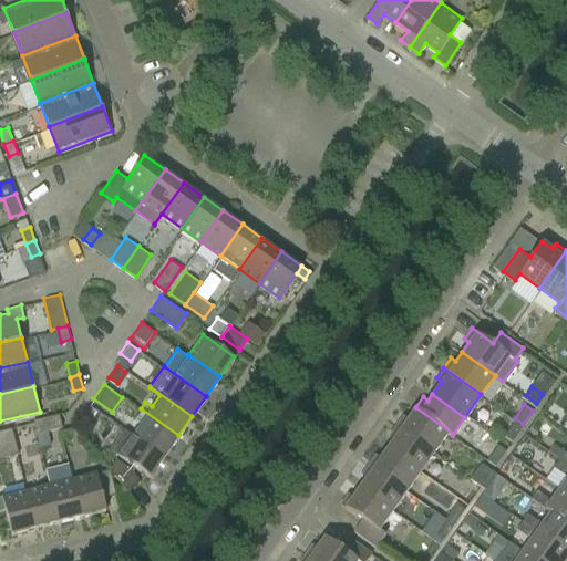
[(404,413),(397,423),(434,450),(447,430),(453,434),(415,407),(409,416),(404,413)]
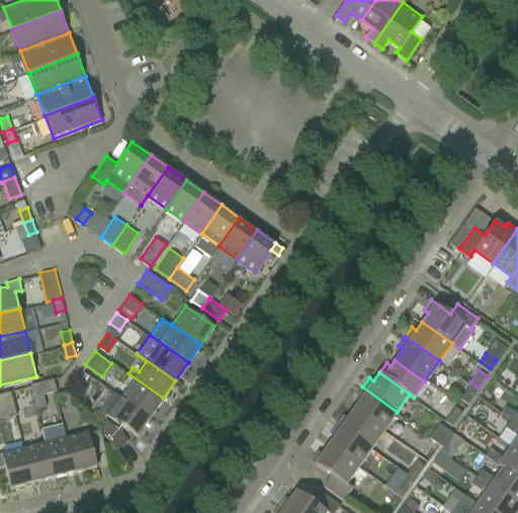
[(163,398),(128,373),(122,381),(128,386),(121,396),(150,416),(163,398)]
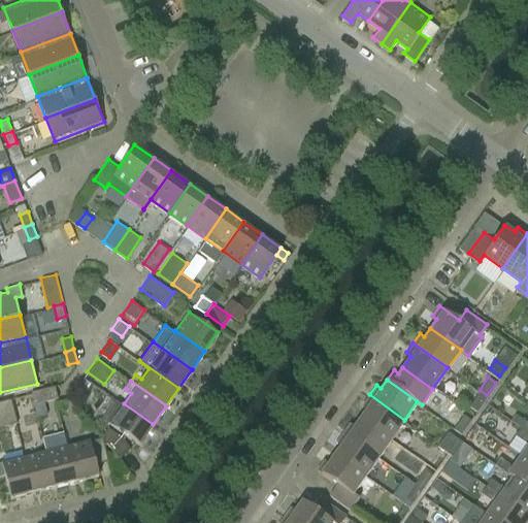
[(31,390),(34,401),(37,415),(46,413),(43,399),(58,396),(55,384),(31,390)]
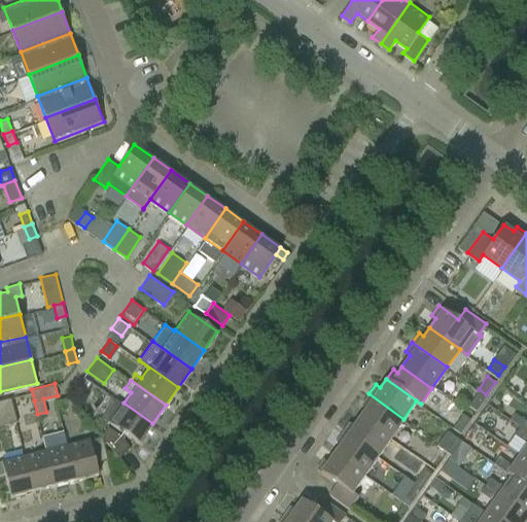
[(486,394),(479,389),(467,405),(476,410),(486,394)]
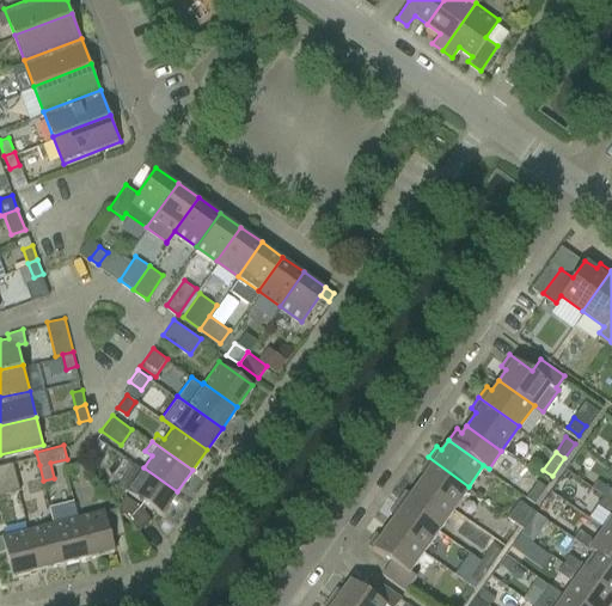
[(426,472),(418,482),(453,507),(469,487),(428,457),(421,467),(426,472)]
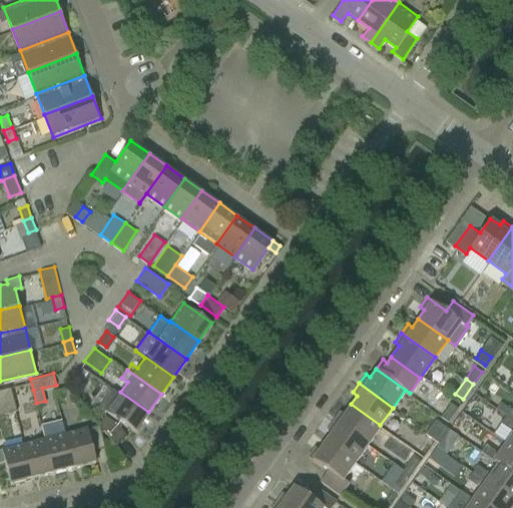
[(0,400),(14,397),(11,385),(0,388),(0,400)]
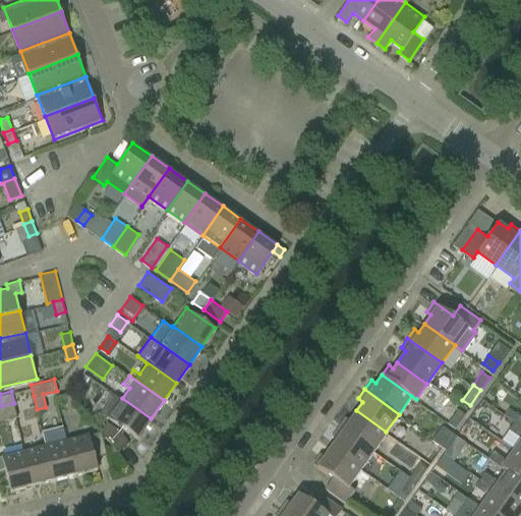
[(108,417),(109,416),(137,437),(151,418),(122,398),(122,399),(114,394),(101,412),(108,417)]
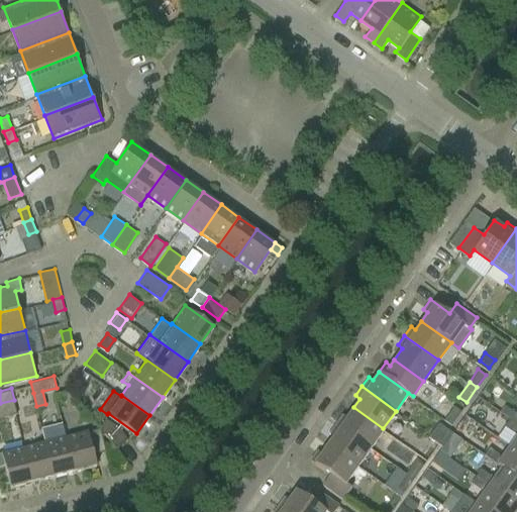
[(14,400),(0,403),(0,415),(17,412),(14,400)]
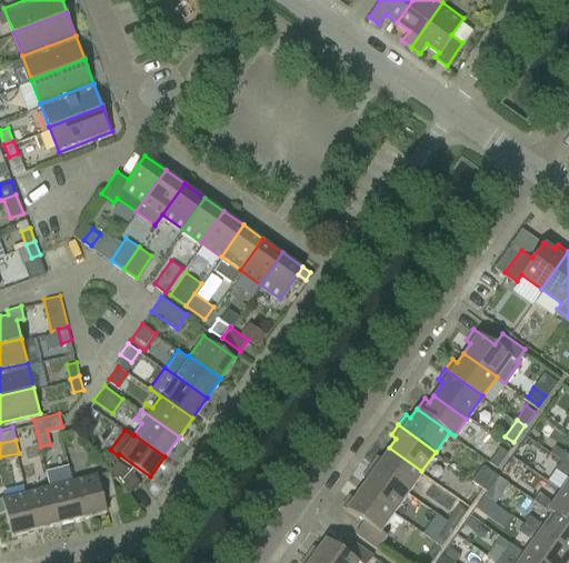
[(488,461),(497,466),(507,451),(499,445),(488,461)]
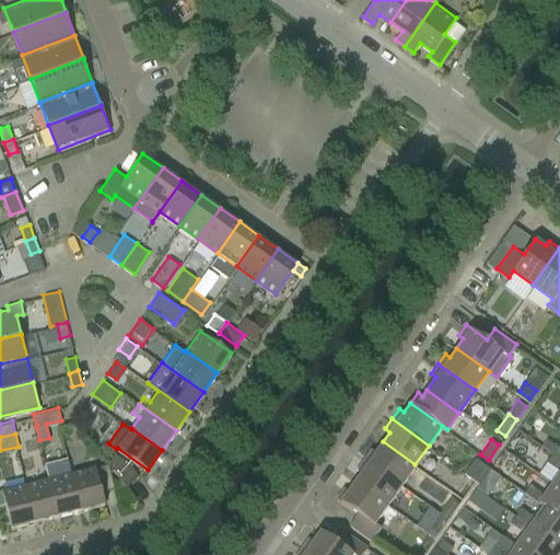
[(415,464),(383,441),(377,450),(373,447),(365,458),(401,484),(415,464)]
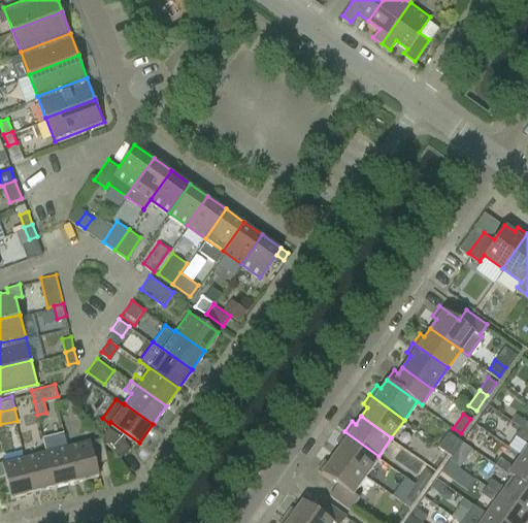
[(527,430),(521,425),(516,433),(527,442),(527,444),(522,454),(527,458),(527,430)]
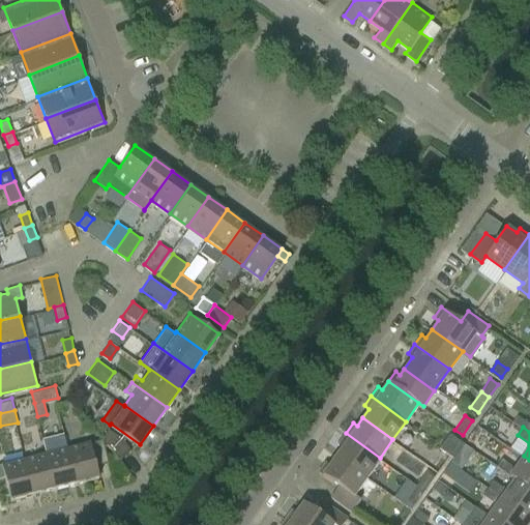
[(101,437),(102,437),(104,437),(105,444),(108,444),(119,459),(130,449),(121,437),(108,428),(101,437)]
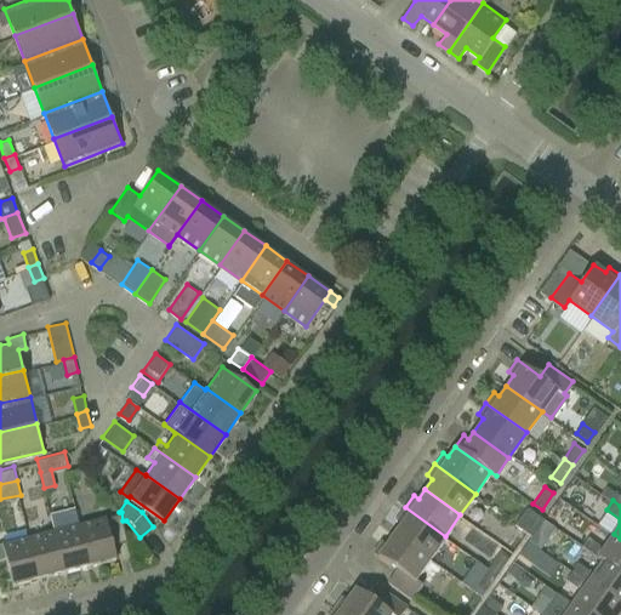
[(90,563),(79,523),(74,506),(50,512),(64,570),(90,563)]
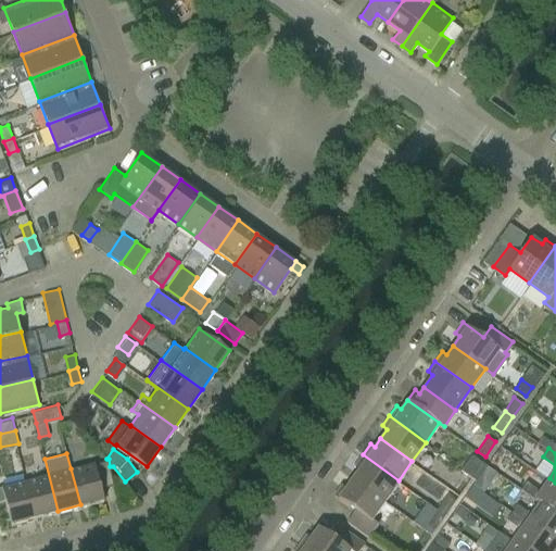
[(466,460),(481,471),(485,464),(470,453),(466,460)]
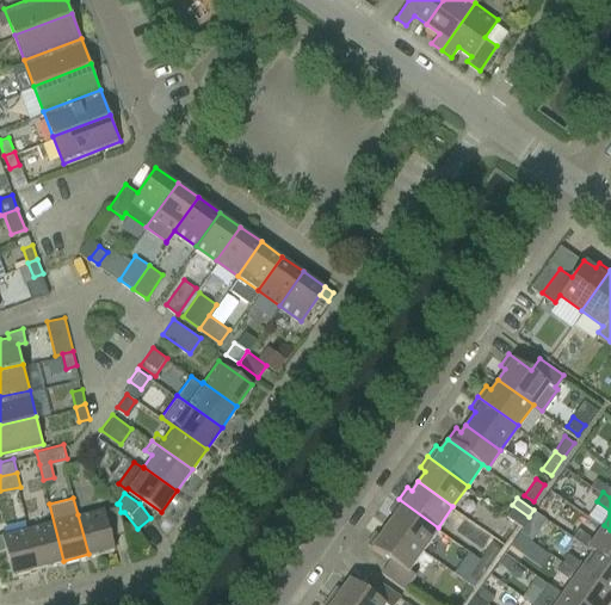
[(438,528),(399,499),(392,508),(399,514),(390,525),(423,548),(438,528)]
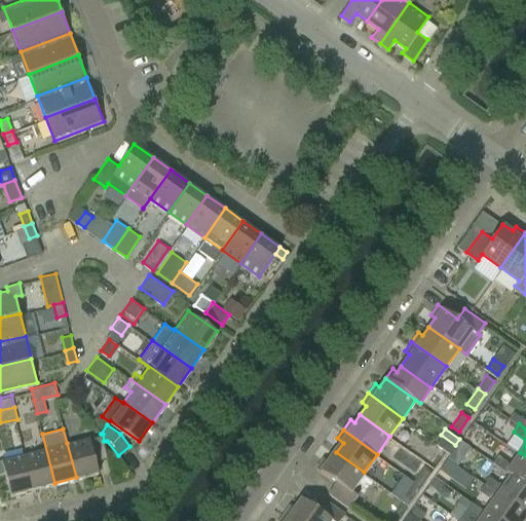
[(54,483),(42,434),(41,435),(45,448),(24,453),(33,488),(54,483)]
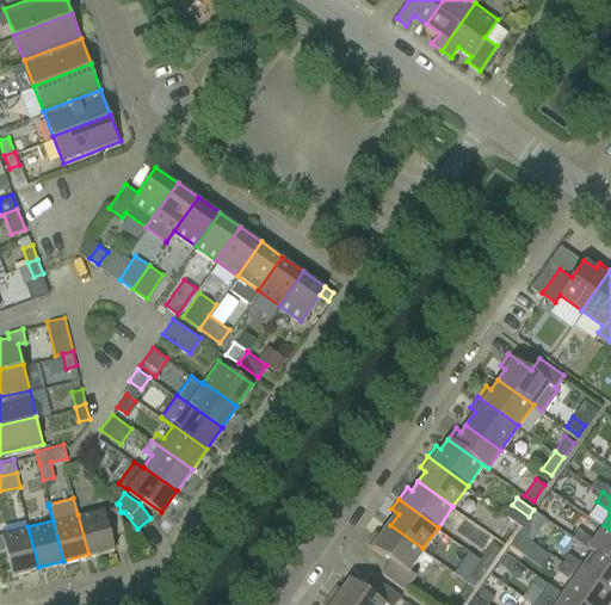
[(78,514),(88,554),(113,548),(111,535),(125,531),(121,512),(119,504),(118,504),(78,514)]
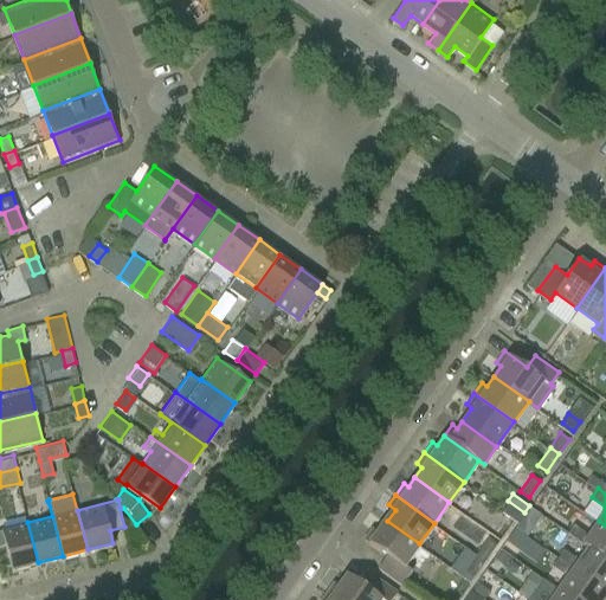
[(524,513),(508,501),(502,509),(519,521),(524,513)]
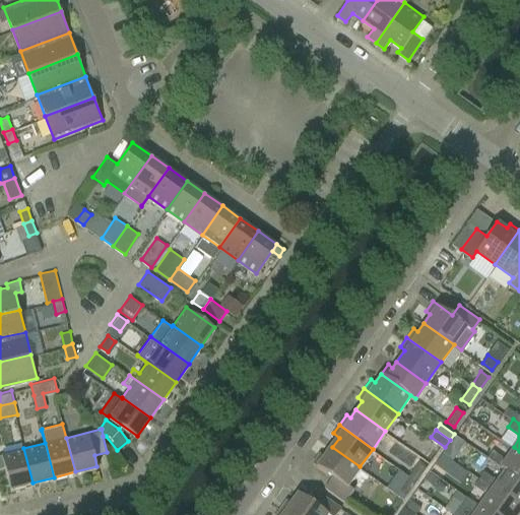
[(353,489),(347,485),(360,466),(332,447),(327,455),(321,450),(314,460),(333,474),(325,485),(345,500),(353,489)]
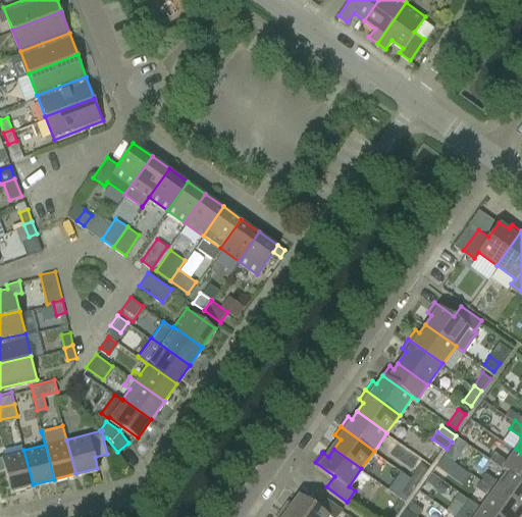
[(503,466),(521,479),(521,453),(516,449),(508,459),(494,450),(489,457),(503,466)]
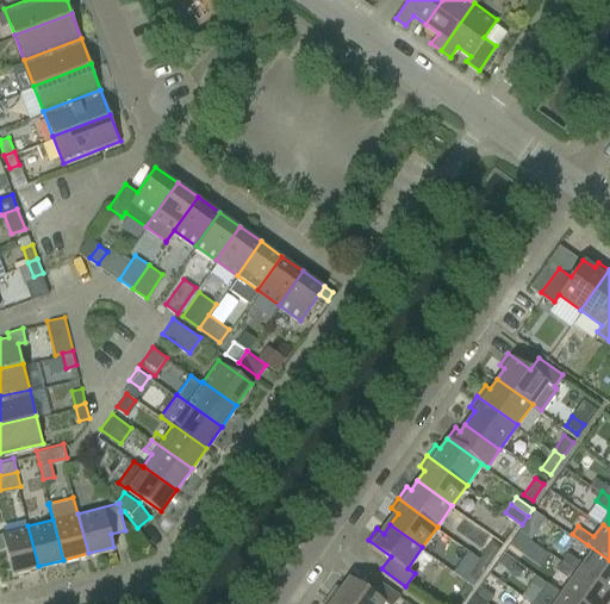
[(38,566),(27,525),(2,533),(6,546),(12,572),(38,566)]
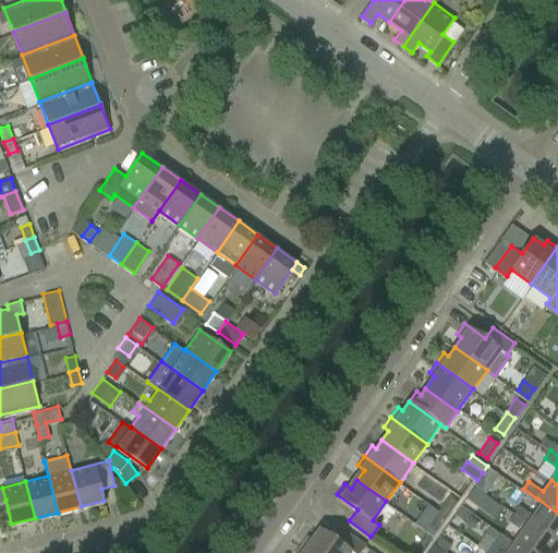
[(438,509),(447,515),(457,501),(449,495),(438,509)]
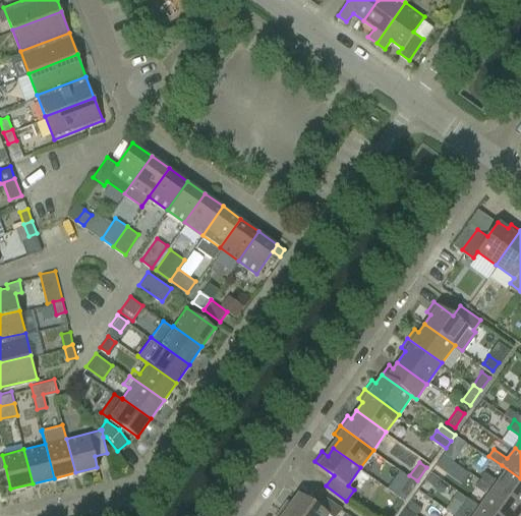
[(479,477),(520,506),(520,478),(502,465),(502,466),(506,469),(499,479),(484,470),(479,477)]
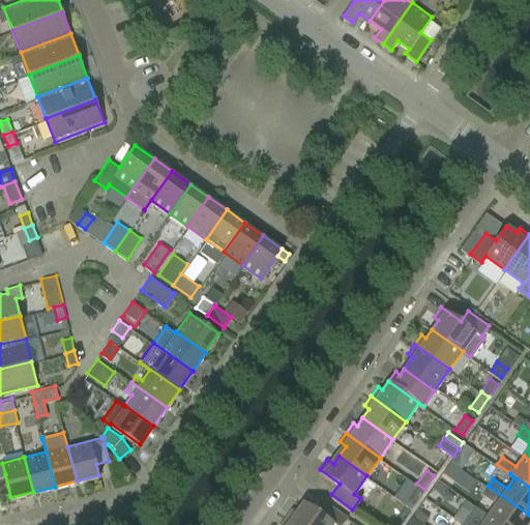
[(424,489),(416,484),(406,498),(413,504),(424,489)]
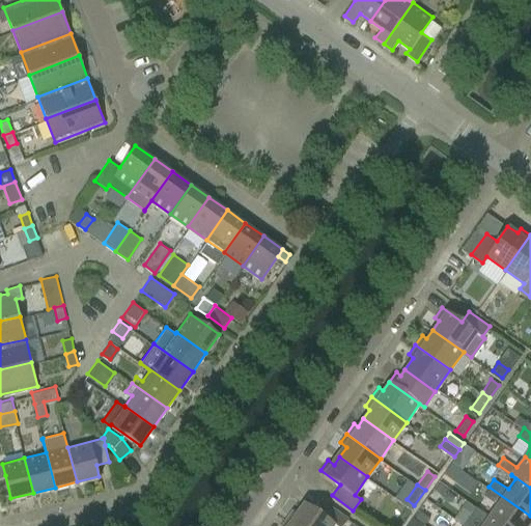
[(490,515),(505,525),(530,525),(530,516),(488,487),(483,494),(498,503),(490,515)]
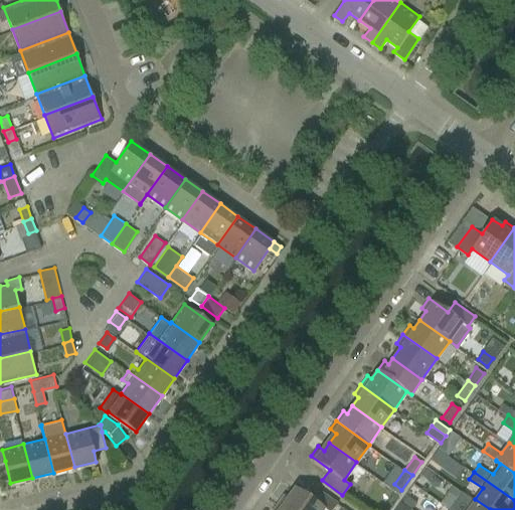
[(317,487),(310,497),(295,487),(289,496),(284,493),(278,502),(289,509),(322,509),(324,508),(326,509),(331,509),(337,501),(317,487)]
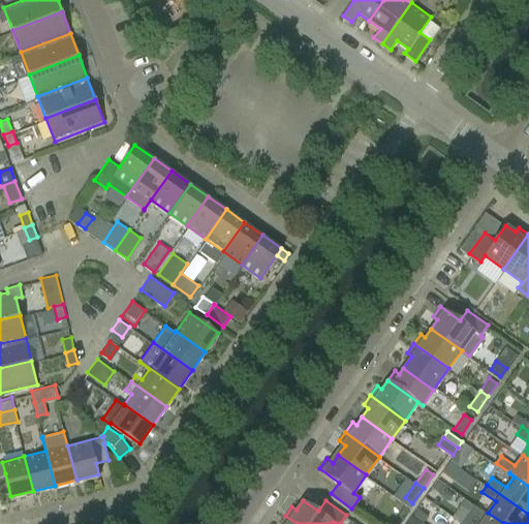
[(503,523),(488,513),(473,502),(466,514),(461,521),(465,523),(503,523)]
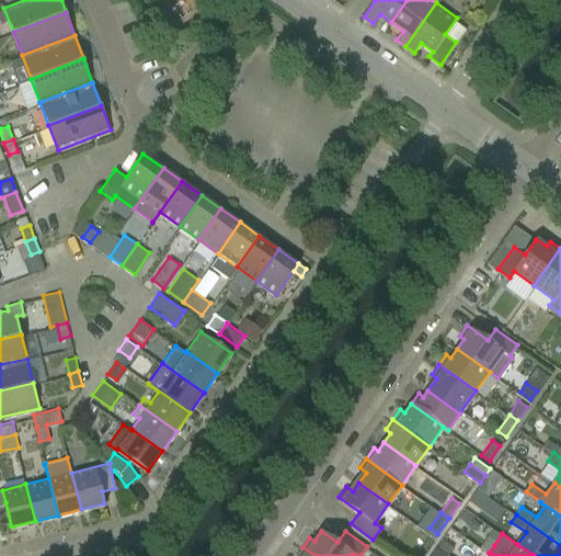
[(443,539),(438,546),(449,553),(454,546),(443,539)]
